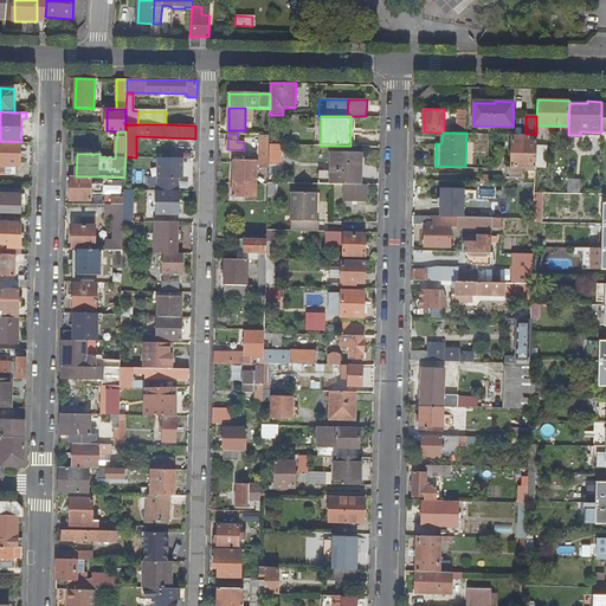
[(511,134),(511,166),(507,167),(507,178),(523,178),(523,168),(530,168),(530,182),(535,182),(536,135),(526,134),(511,134)]
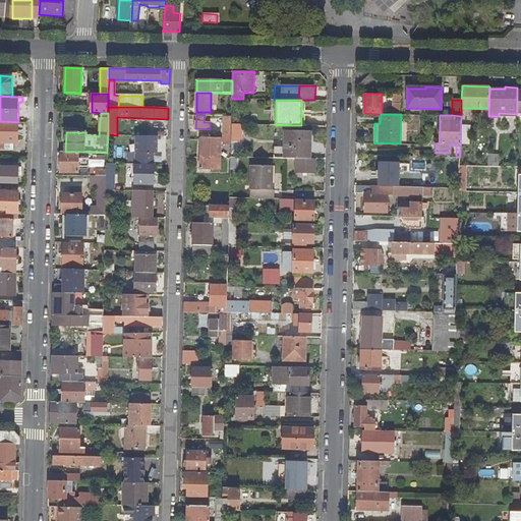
[(0,121),(0,150),(10,150),(10,142),(17,142),(18,122),(0,121)]
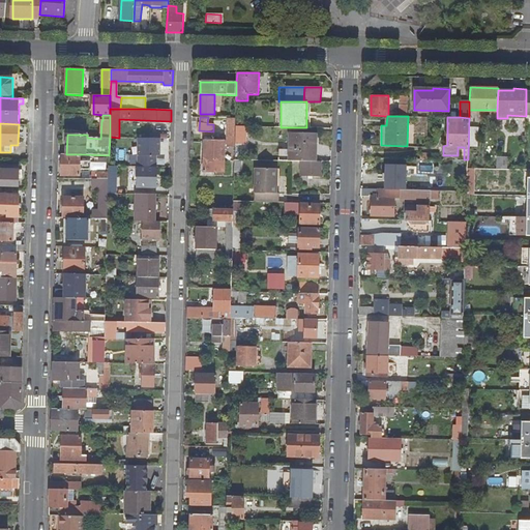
[(227,123),(227,129),(224,129),(224,134),(227,134),(227,137),(228,137),(228,146),(235,147),(235,145),(235,126),(235,123),(227,123)]
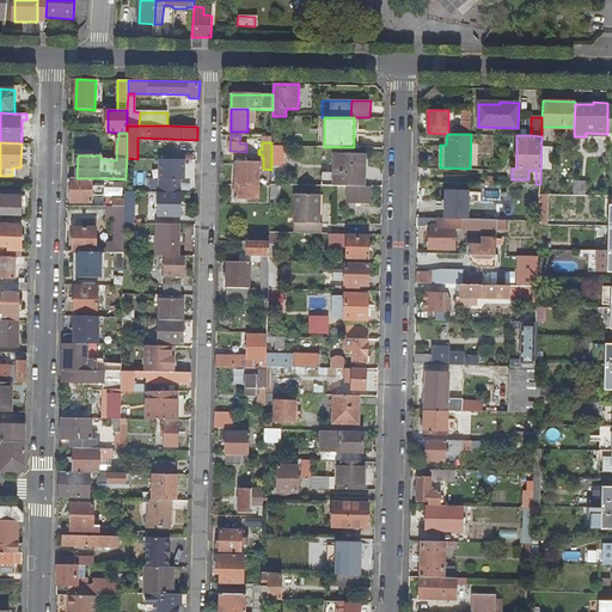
[(271,146),(271,167),(282,167),(283,146),(271,146)]
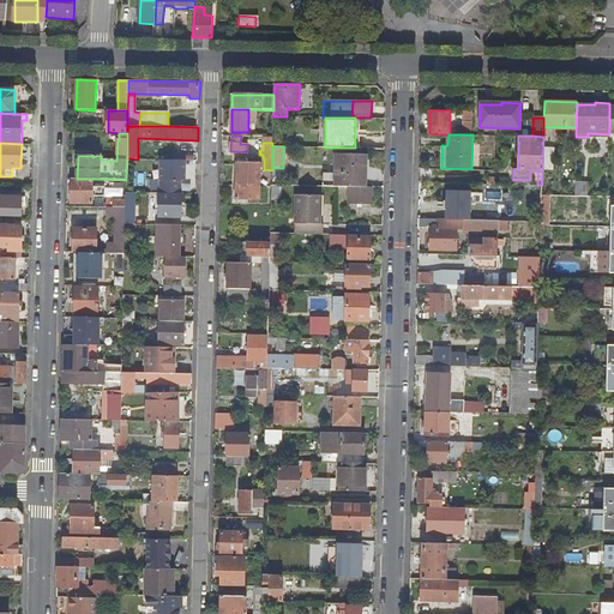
[(335,155),(333,186),(338,186),(365,187),(366,156),(335,155)]
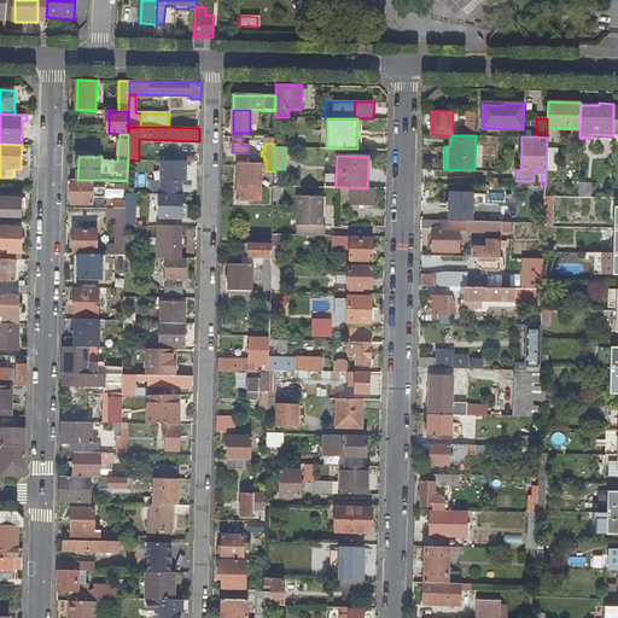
[(162,161),(161,194),(182,194),(182,182),(186,182),(187,161),(185,161),(176,161),(162,161)]
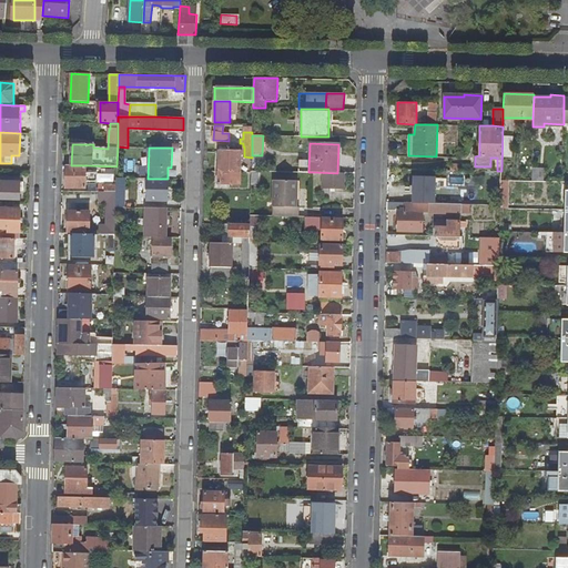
[(219,150),(217,183),(240,184),(241,151),(233,151),(219,150)]
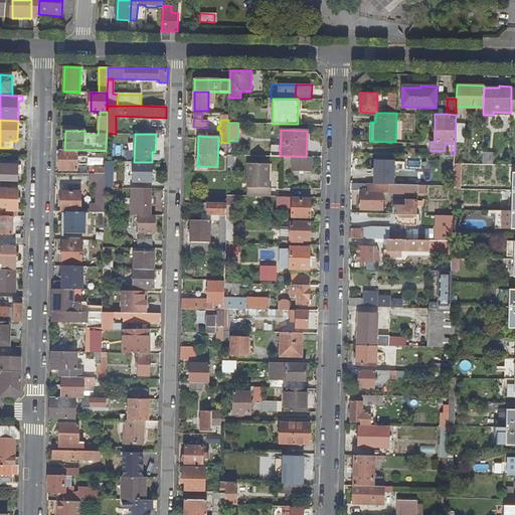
[(60,150),(60,170),(77,171),(77,165),(89,165),(89,157),(77,157),(78,150),(64,150),(60,150)]
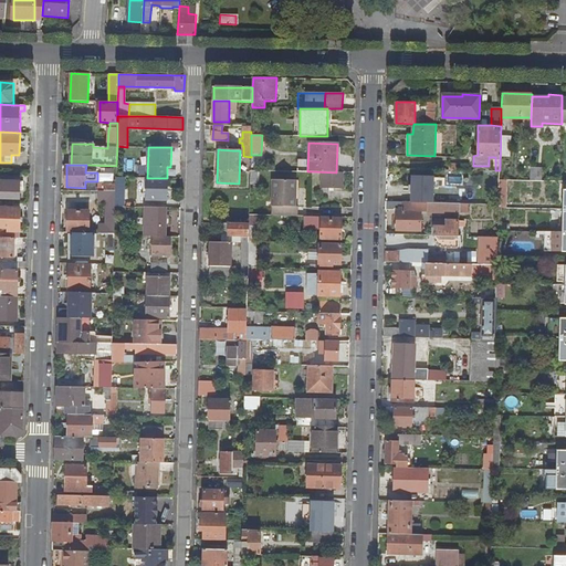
[(250,170),(250,184),(259,184),(260,170),(250,170)]
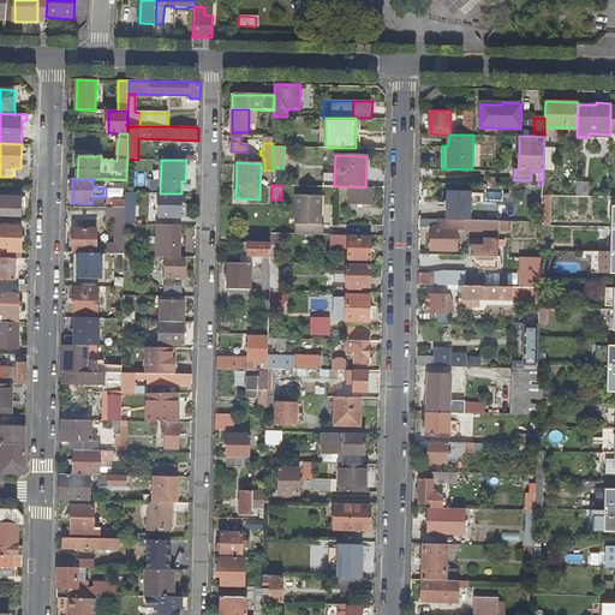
[(350,191),(350,203),(372,203),(372,187),(365,187),(339,186),(339,190),(350,191)]
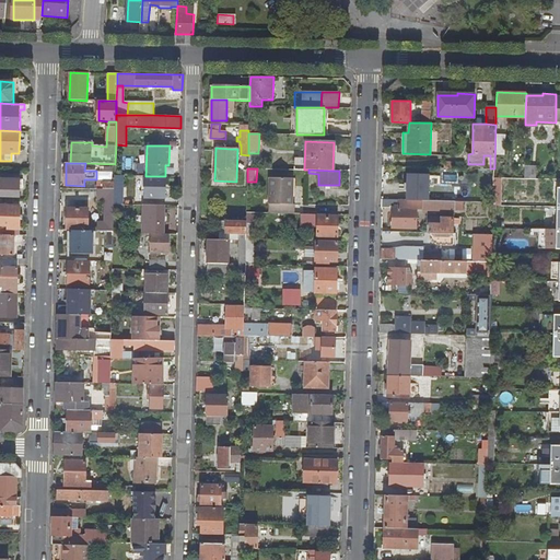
[(408,174),(408,199),(417,200),(423,200),(428,200),(429,175),(408,174)]
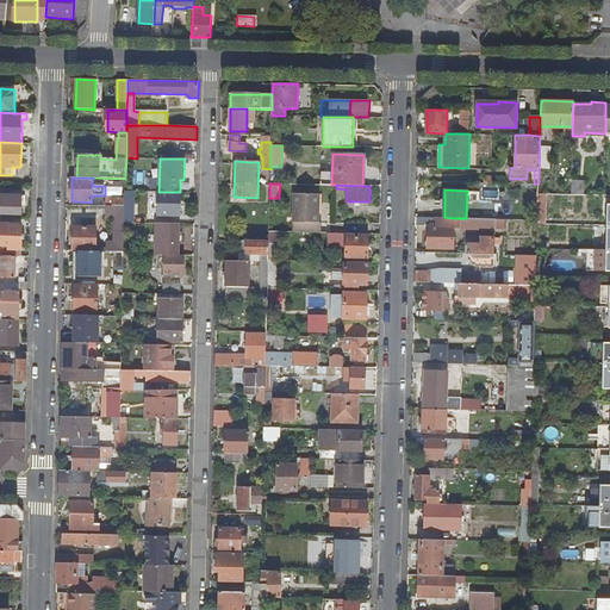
[(159,192),(159,215),(179,216),(180,192),(159,192)]
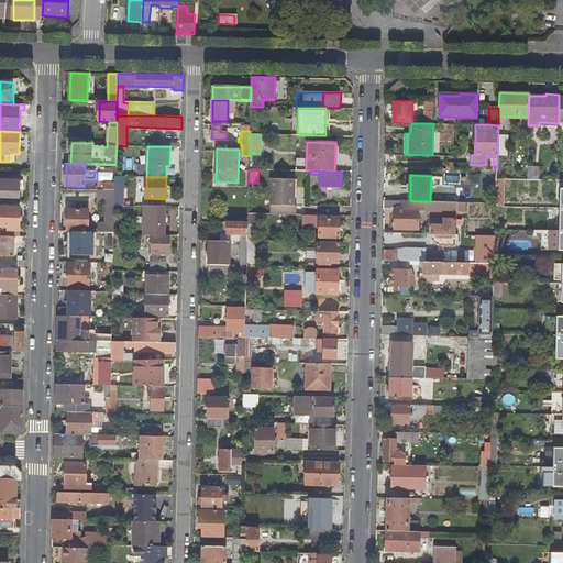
[(272,179),(271,214),(297,214),(297,206),(294,206),(295,179),(272,179)]
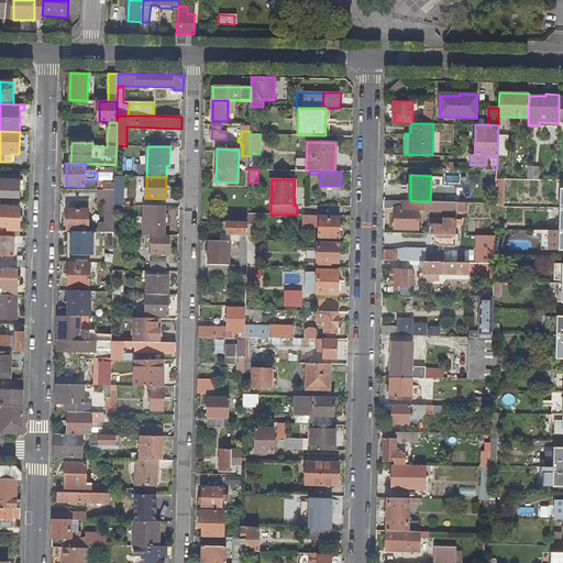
[(2,180),(1,197),(21,197),(21,186),(15,186),(15,180),(2,180)]
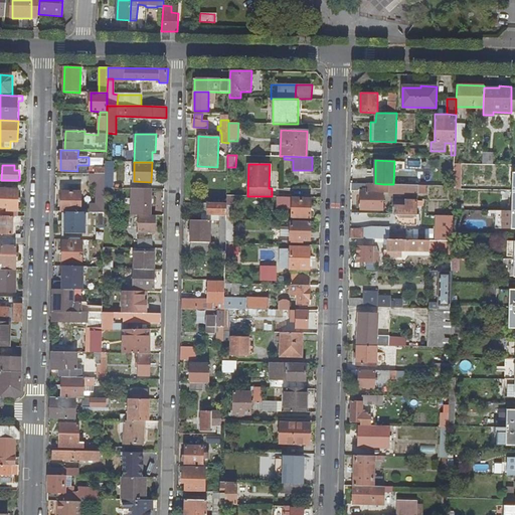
[(506,210),(506,228),(514,228),(514,172),(513,173),(512,210),(506,210)]
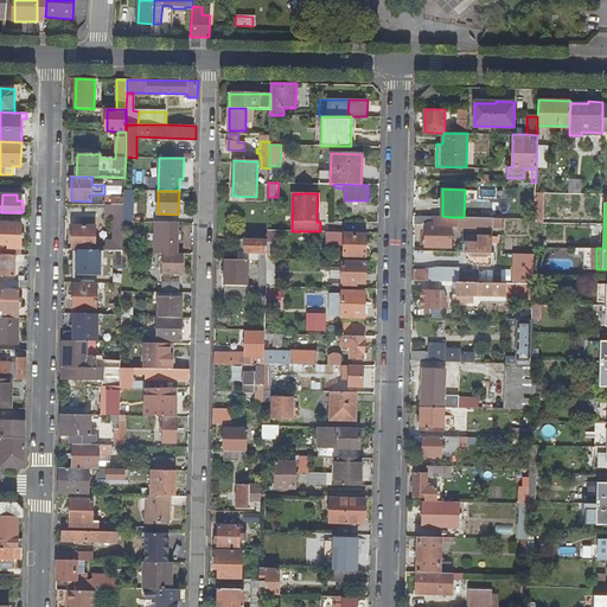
[(115,205),(115,229),(123,230),(125,222),(125,205),(115,205)]
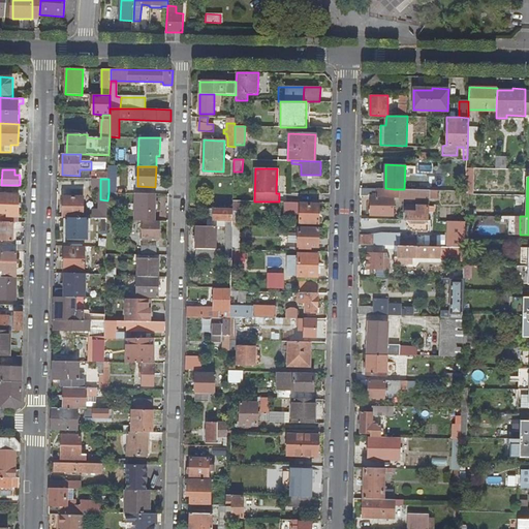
[(372,196),(371,215),(394,215),(394,197),(394,189),(385,188),(379,188),(379,197),(372,196)]
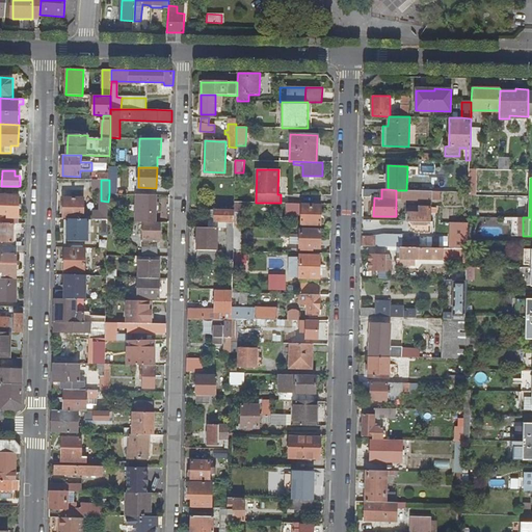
[(396,190),(396,198),(404,200),(402,196),(402,190),(396,190)]
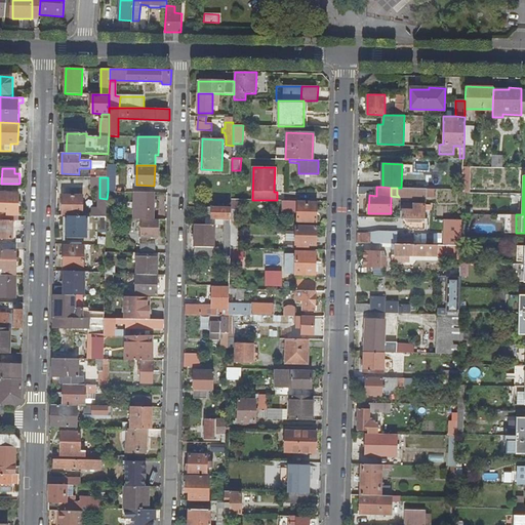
[(397,188),(397,194),(399,197),(427,197),(427,196),(432,196),(432,189),(427,189),(416,188),(401,188),(397,188)]
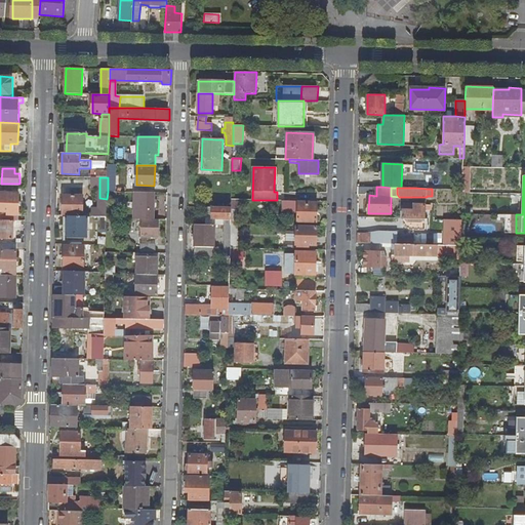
[(134,209),(134,219),(142,219),(154,219),(155,193),(135,192),(134,202),(140,202),(140,209),(134,209)]
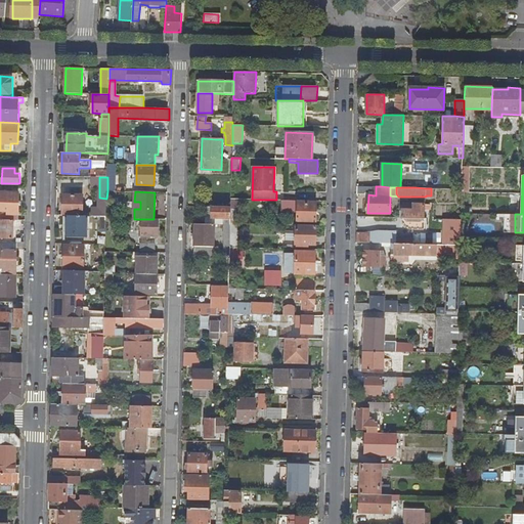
[(0,192),(0,211),(3,212),(3,219),(14,220),(19,220),(19,213),(18,213),(18,192),(0,192)]
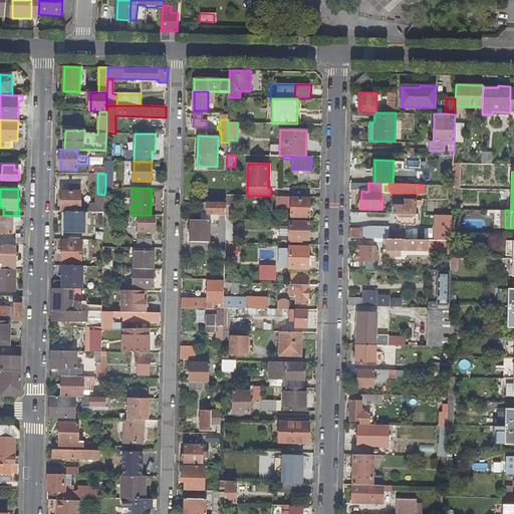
[(62,191),(62,210),(83,210),(83,208),(81,208),(81,192),(62,191)]
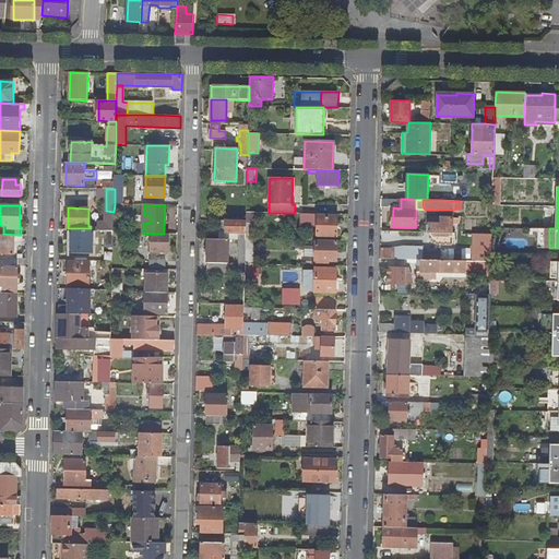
[(247,212),(246,221),(246,238),(251,238),(251,222),(258,222),(258,213),(247,212)]
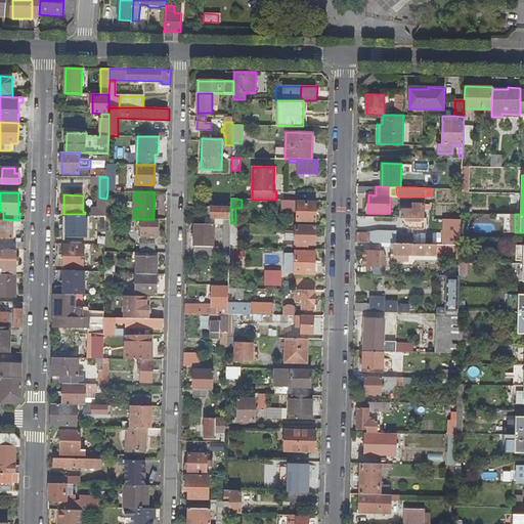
[(298,212),(298,221),(315,222),(316,202),(298,202),(298,201),(281,201),(281,211),(298,212)]
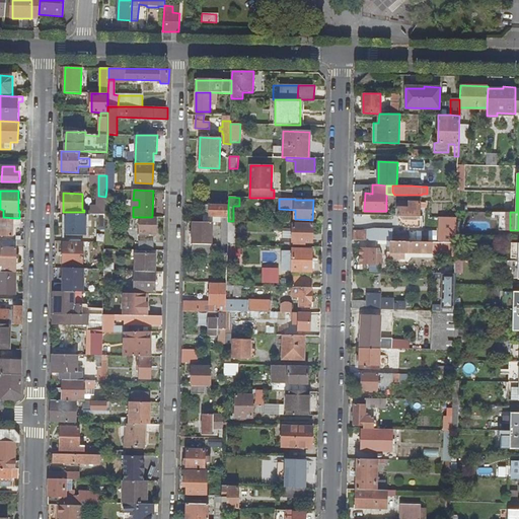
[(399,220),(400,222),(401,223),(402,224),(403,225),(404,225),(405,226),(420,226),(421,203),(410,203),(410,207),(398,207),(398,217),(399,220)]
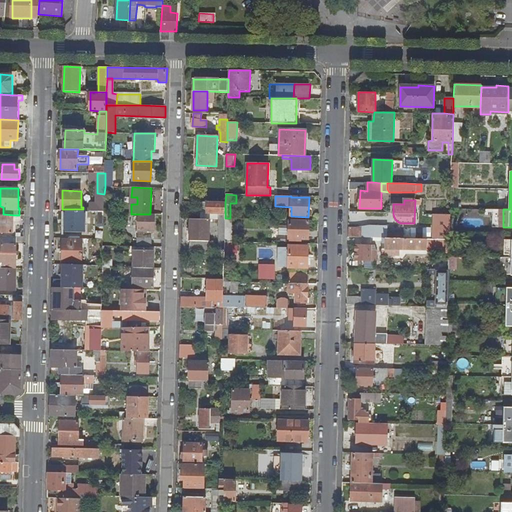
[(199,202),(199,212),(201,213),(207,213),(207,202),(199,202)]
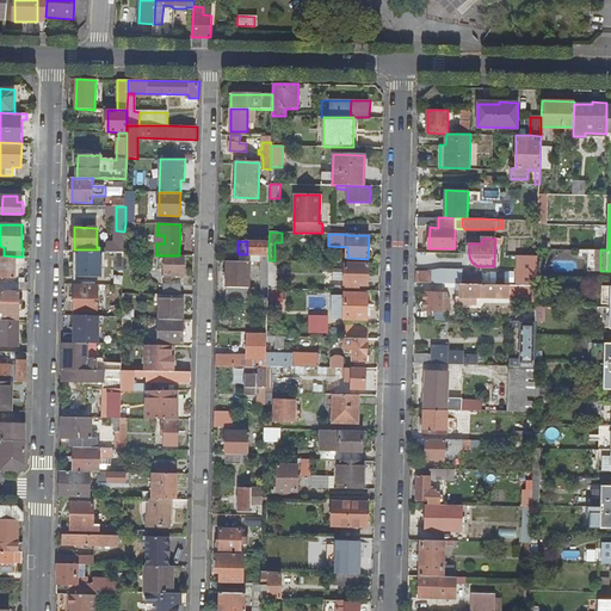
[(247,241),(247,254),(240,254),(240,261),(250,263),(261,263),(269,263),(269,260),(269,241),(247,241)]
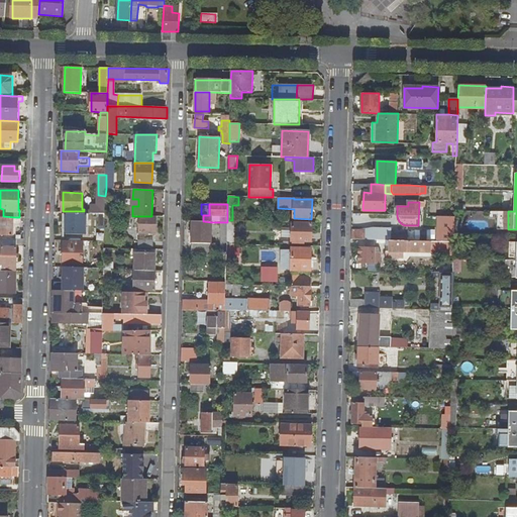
[(66,212),(66,234),(83,234),(84,213),(66,212)]
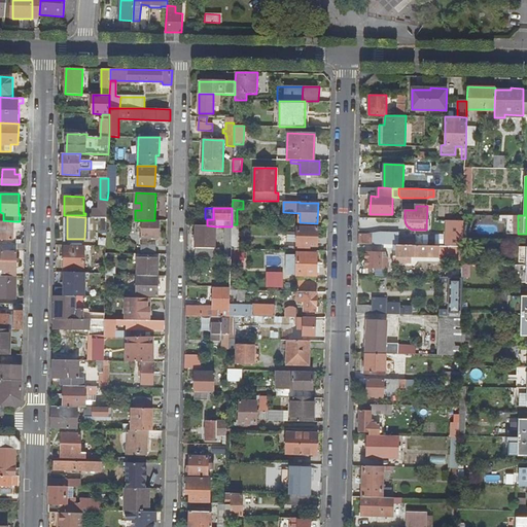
[(0,229),(3,230),(2,239),(13,239),(14,221),(3,220),(0,220),(0,229)]
